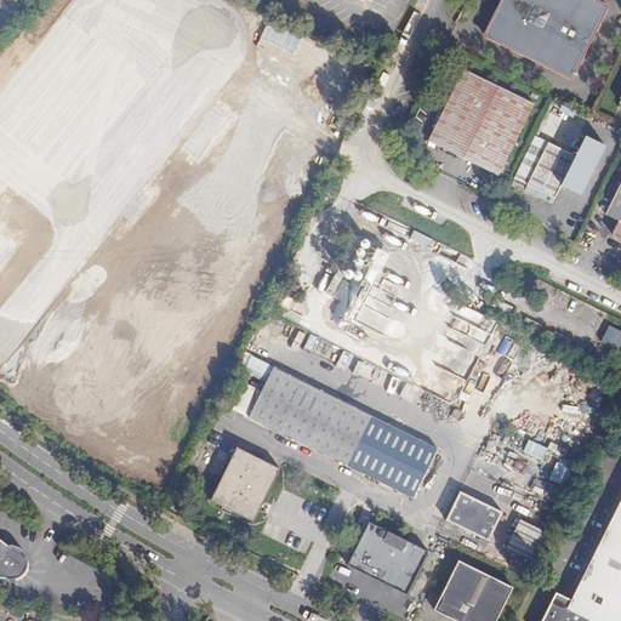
[(505,0),(502,5),(497,6),(486,29),(488,36),(570,78),(576,77),(579,68),(575,66),(580,56),(585,58),(586,53),(585,47),(591,33),(598,32),(599,28),(596,26),(600,16),(604,18),(609,10),(607,4),(598,0),(505,0)]
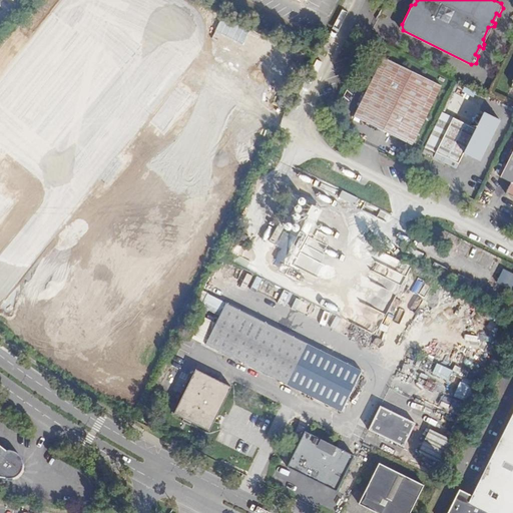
[(484,44),(494,26),(488,27),(483,39),(484,44)]
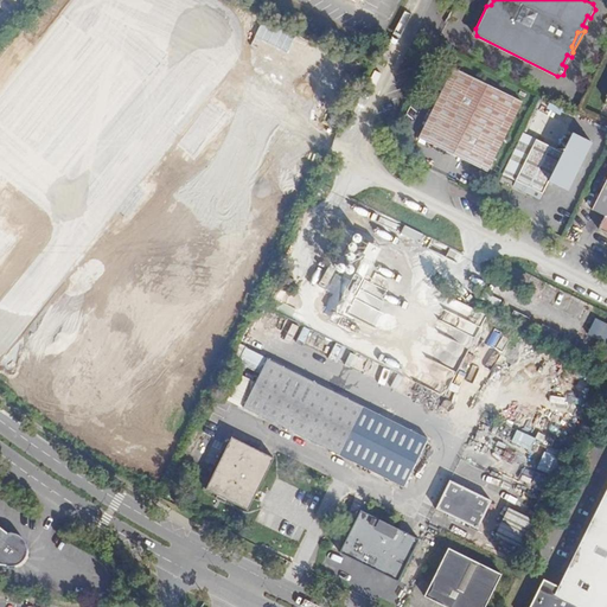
[(562,64),(566,66),(572,57),(567,55),(562,64)]
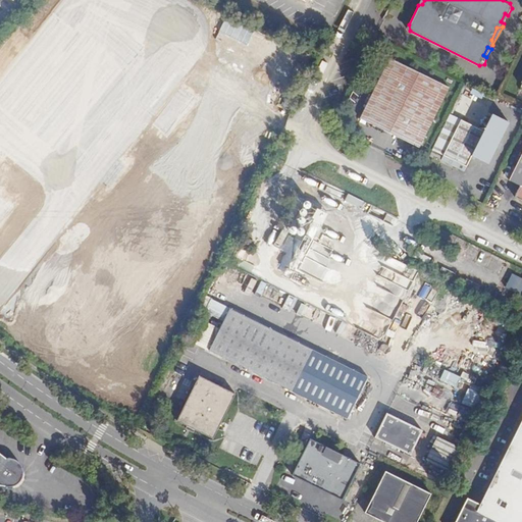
[(450,87),(392,58),(362,119),(420,147),(450,87)]
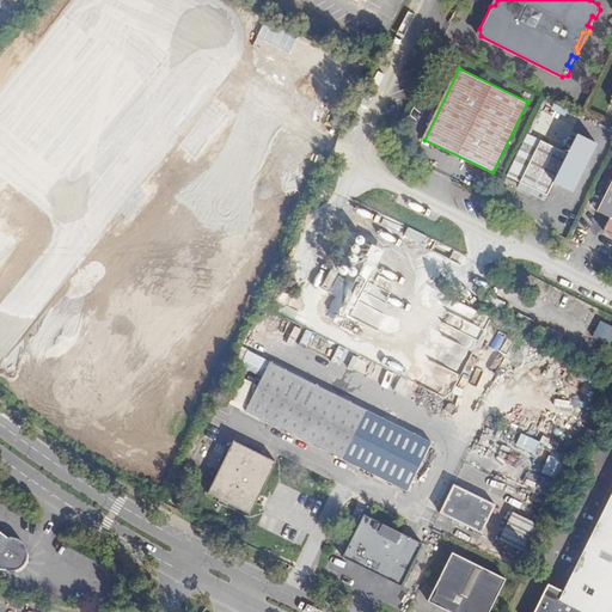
[(0,269),(5,274),(92,158),(61,135),(56,142),(50,138),(0,204),(0,269)]
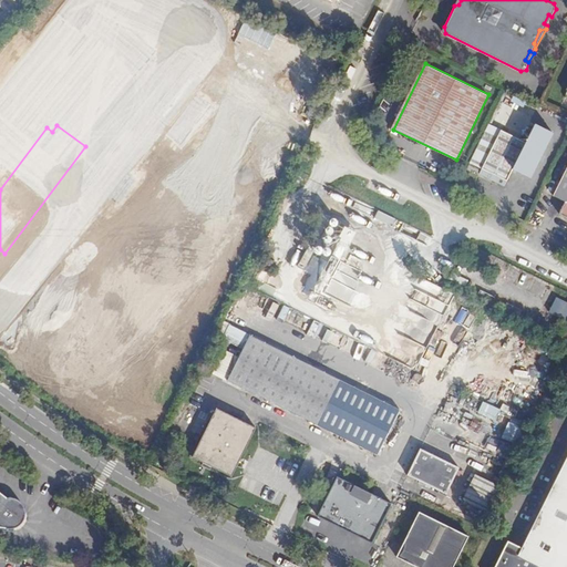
[(527,142),(502,130),(483,168),(507,182),(527,142)]
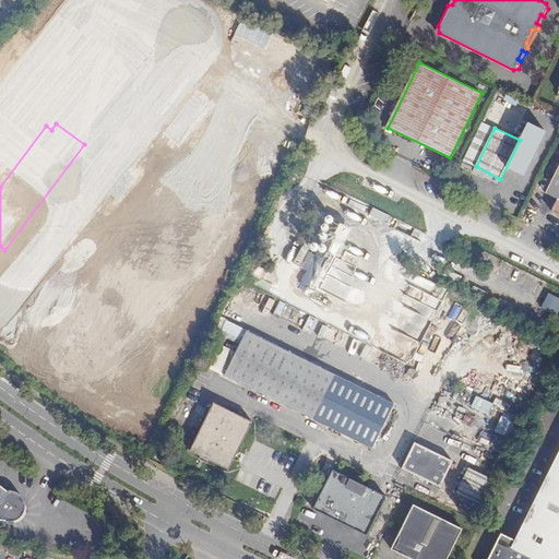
[(558,166),(546,193),(558,199),(552,212),(558,214),(558,166)]
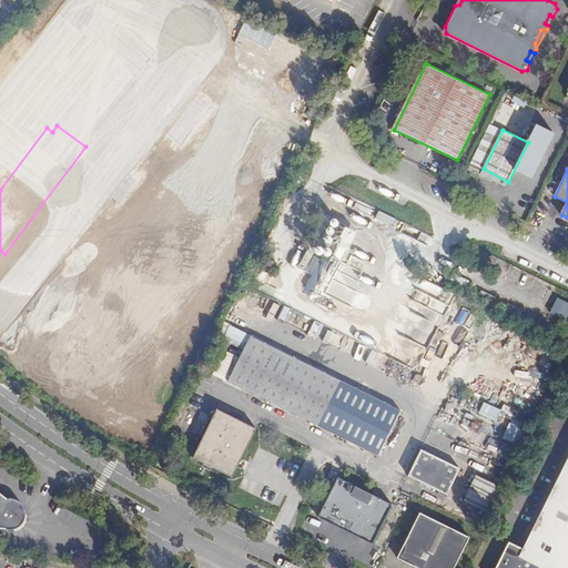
[(375,213),(373,220),(391,225),(393,219),(375,213)]
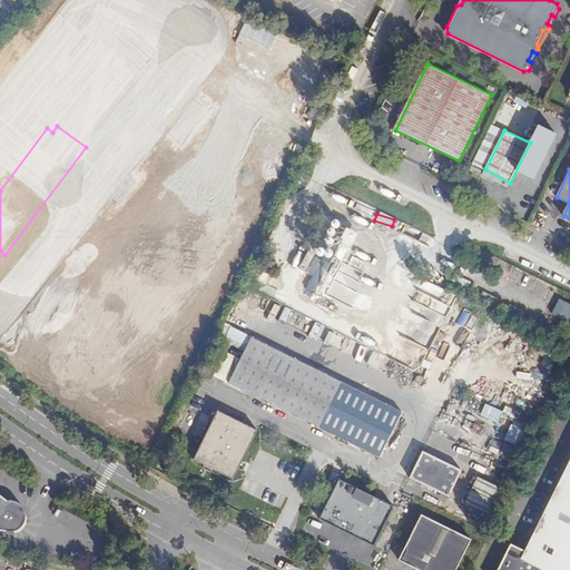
[(320,296),(352,233),(342,228),(325,262),(314,256),(305,273),(312,276),(305,290),(320,296)]
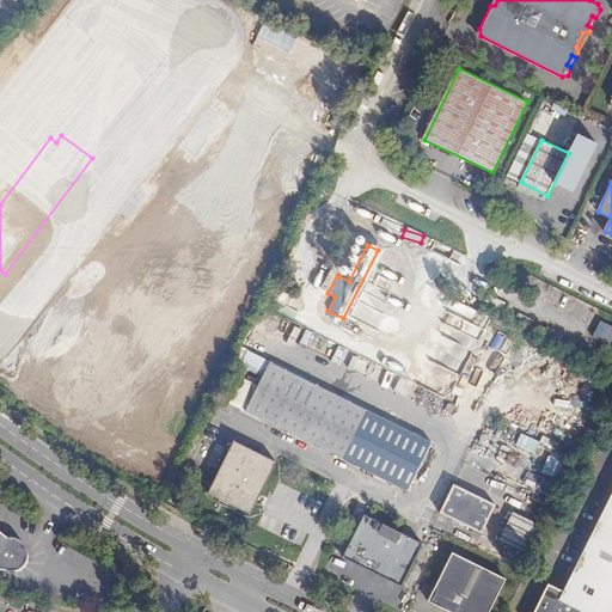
[(357,300),(350,316),(381,329),(387,314),(381,312),(385,304),(367,295),(363,303),(357,300)]
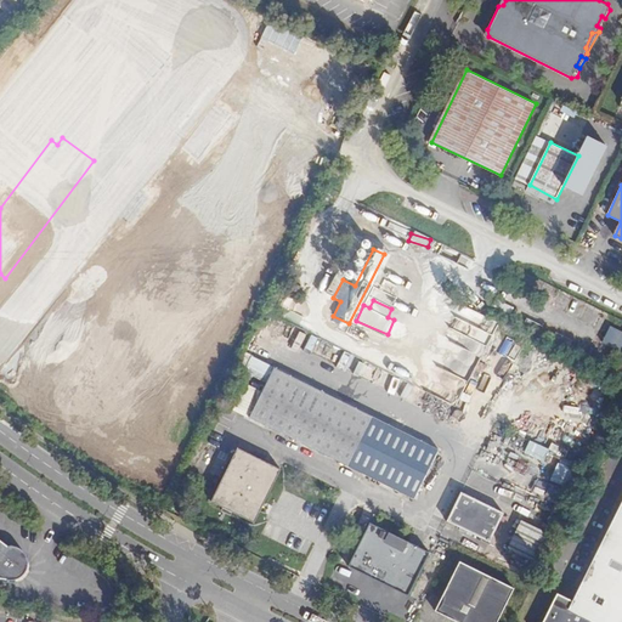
[(18,340),(61,373),(85,343),(41,310),(18,340)]
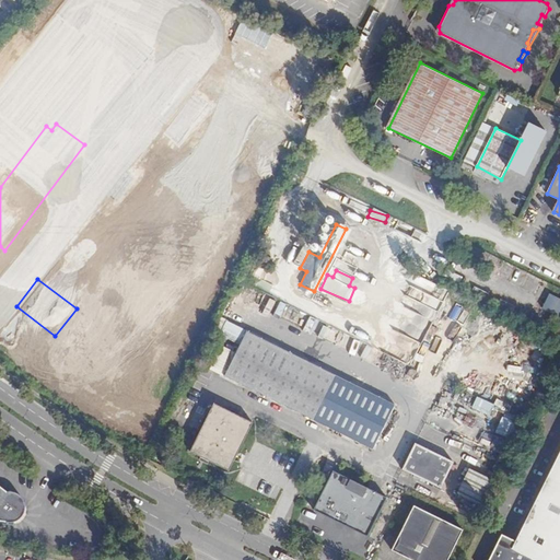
[(555,319),(559,311),(559,301),(548,294),(538,310),(555,319)]
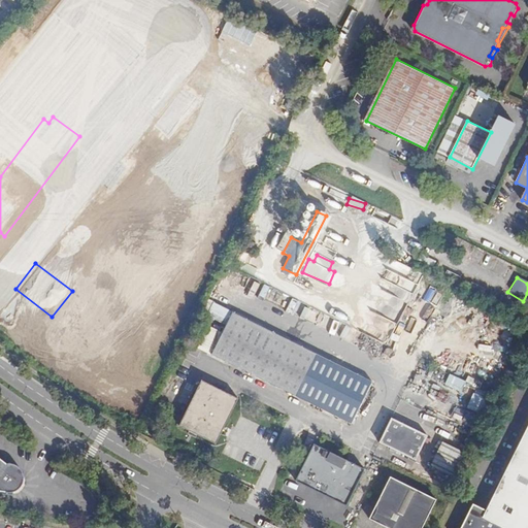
[(257,292),(262,298),(269,292),(264,286),(257,292)]
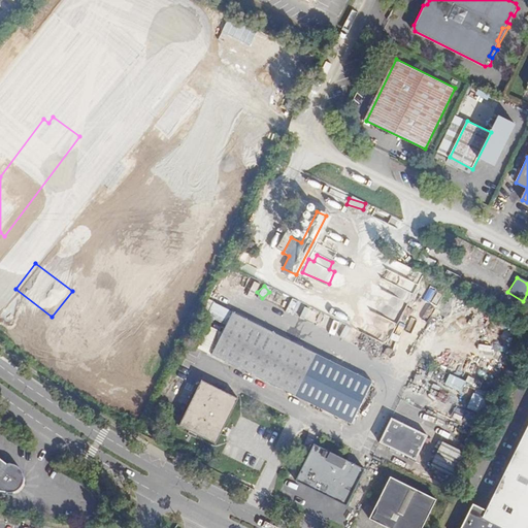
[(205,316),(222,324),(229,311),(211,302),(205,316)]
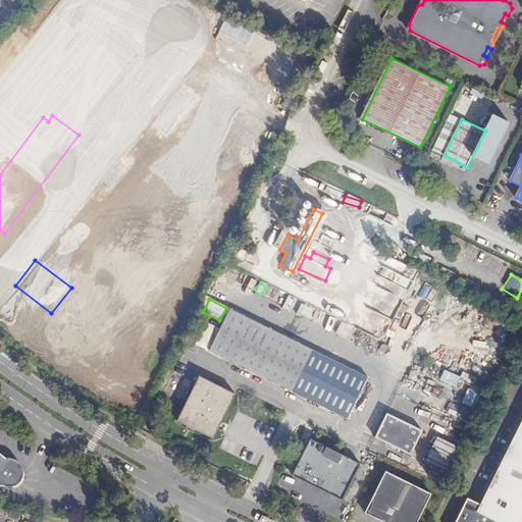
[(369,376),(231,308),(210,350),(349,419),(369,376)]
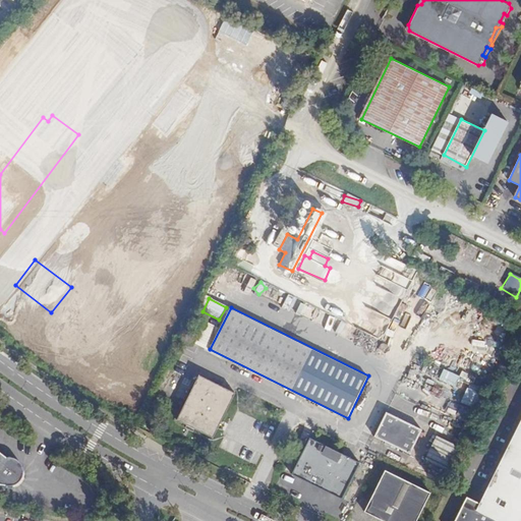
[(454,387),(458,375),(441,369),(437,381),(454,387)]
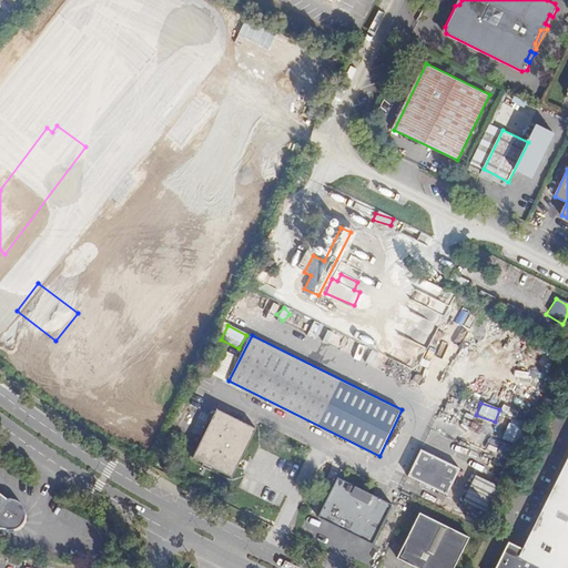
[(239,467),(242,458),(257,428),(219,408),(209,428),(204,437),(194,458),(233,477),(239,467)]
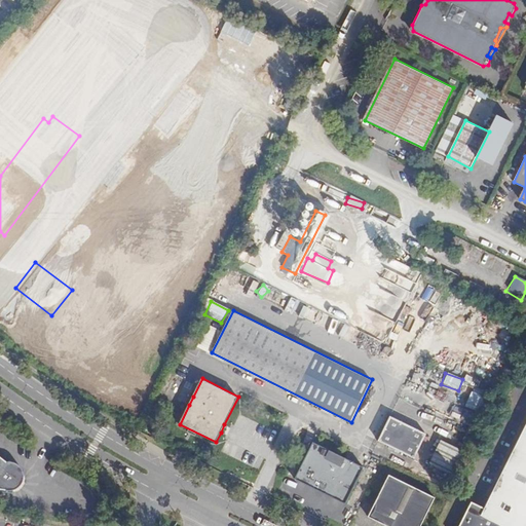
[(474,410),(480,396),(471,391),(463,406),(474,410)]
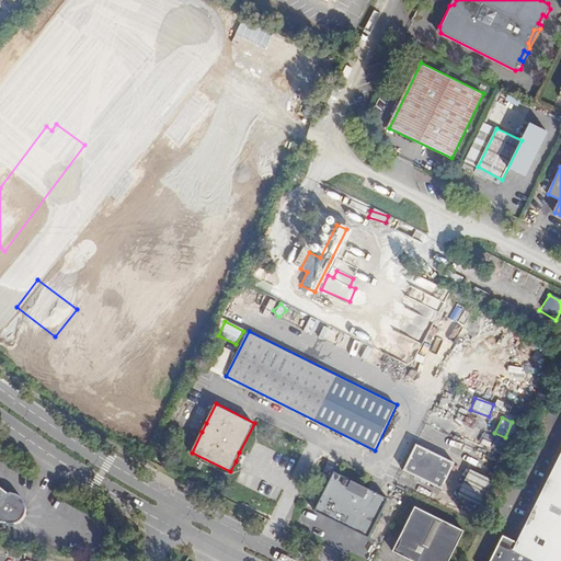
[(455,462),(416,444),(404,470),(442,489),(455,462)]
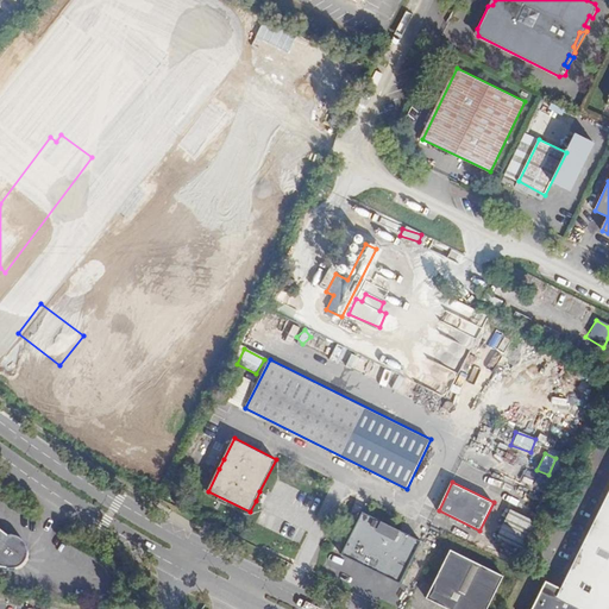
[(608,608),(608,493),(563,588),(547,581),(532,608),(608,608)]
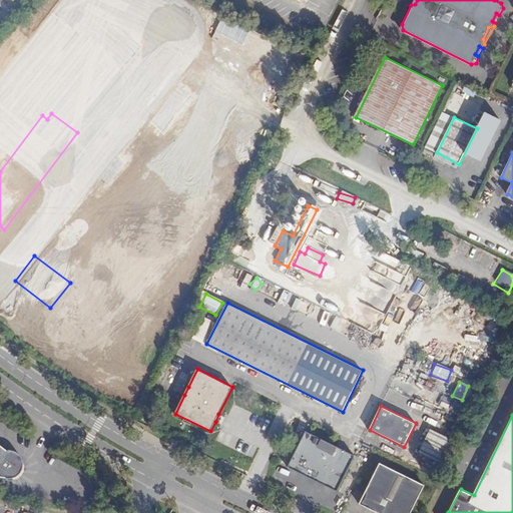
[(354,458),(304,434),(287,470),(336,494),(354,458)]
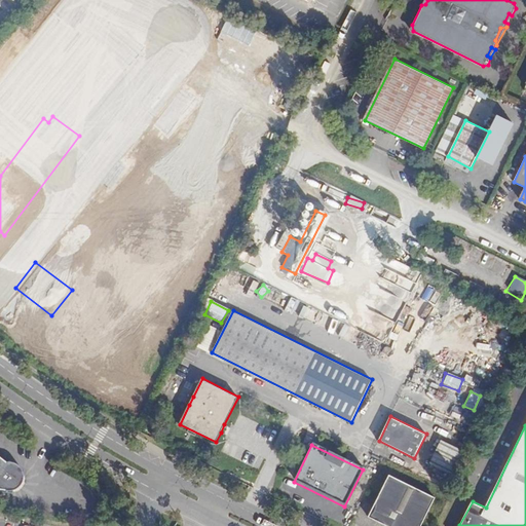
[(434,458),(437,464),(446,459),(443,453),(434,458)]
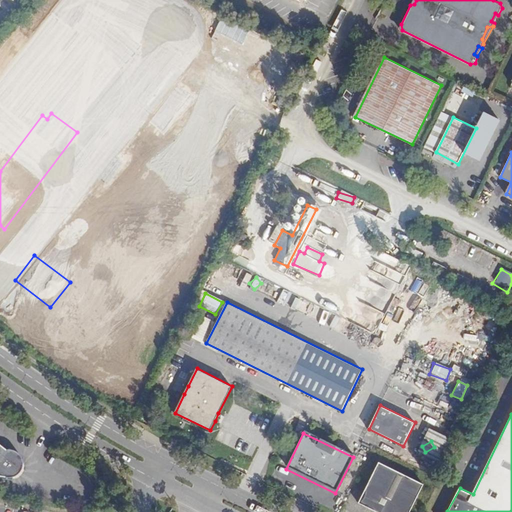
[(23,464),(7,451),(0,445),(0,476),(4,477),(9,478),(14,477),(18,475),(21,472),(23,468),(23,464)]
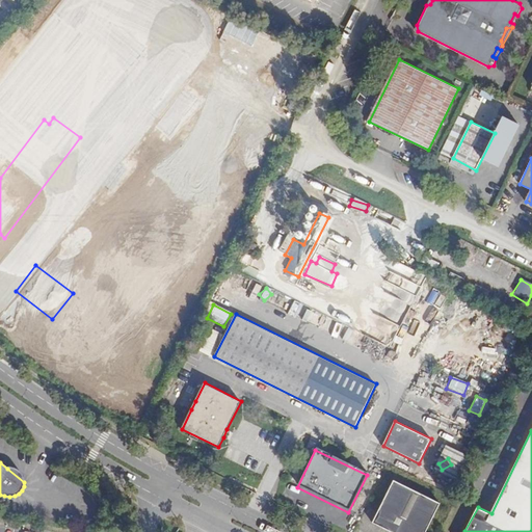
[(11,468),(7,469),(24,482),(24,477),(22,474),(20,472),(18,470),(15,469),(11,468)]
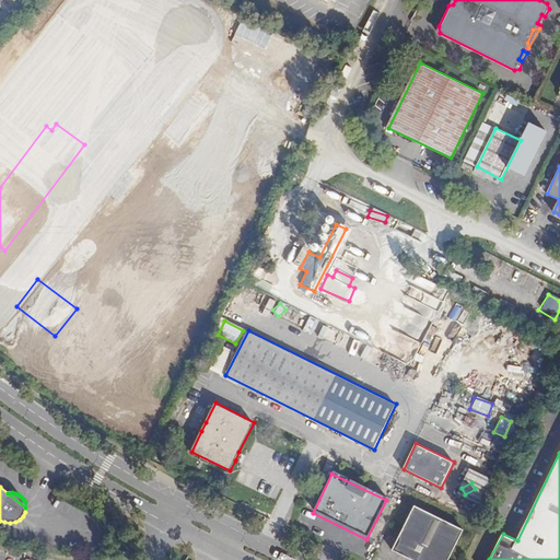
[(447,559),(462,534),(412,510),(391,553),(401,559),(447,559)]
